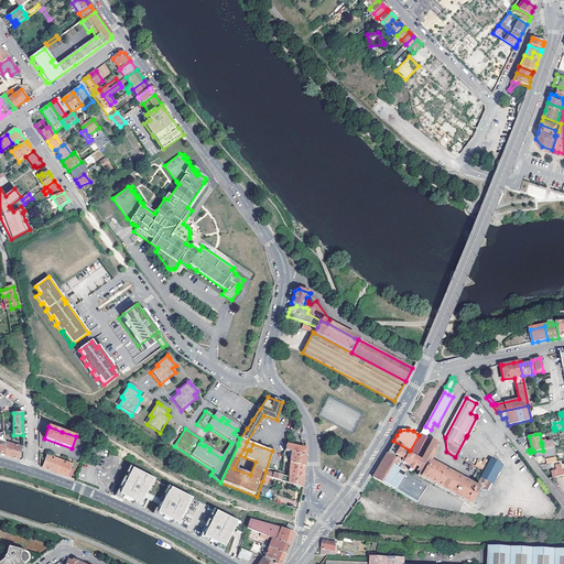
[(430,463),(438,446),(435,444),(419,435),(410,451),(393,441),(387,454),(402,463),(400,466),(410,472),(413,467),(415,469),(414,472),(416,473),(416,475),(457,498),(457,497),(465,484),(430,463)]
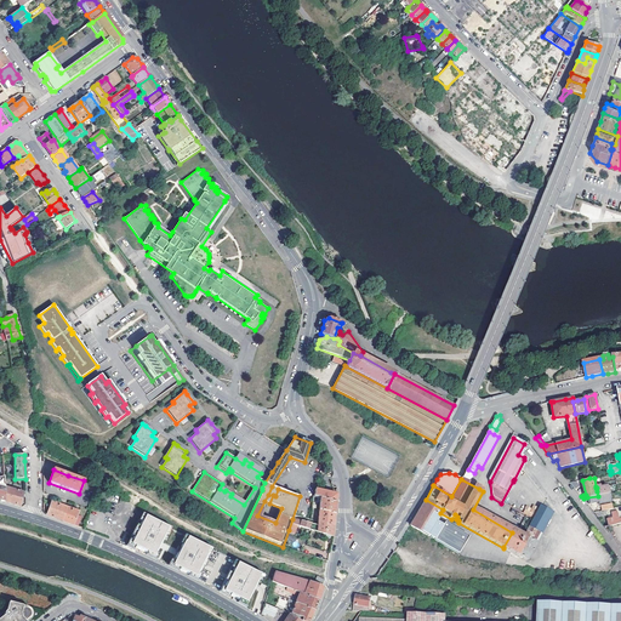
[(4,486),(4,501),(20,506),(23,493),(4,486)]
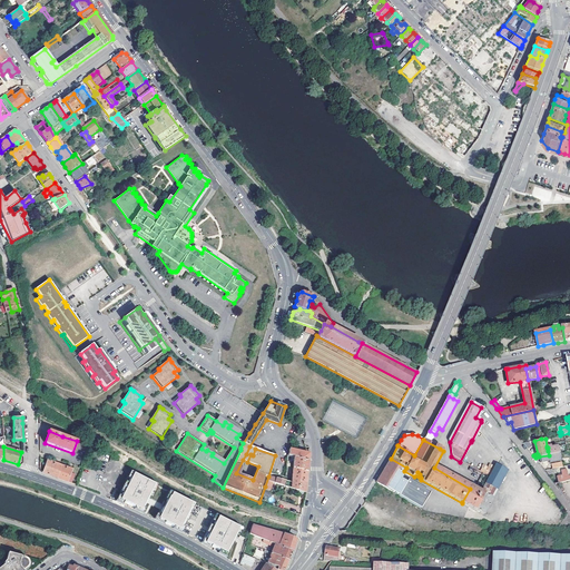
[(255,449),(249,446),(246,454),(243,460),(247,462),(251,454),(253,455),(255,449)]
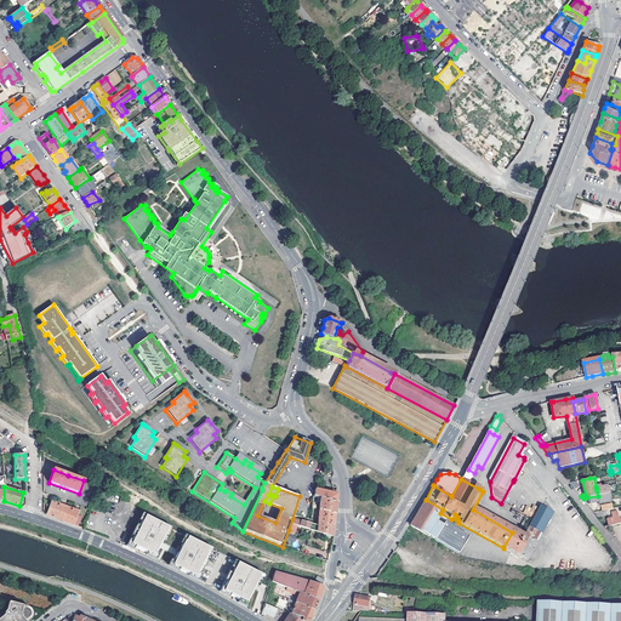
[(320,497),(336,502),(336,494),(315,489),(314,496),(320,497)]
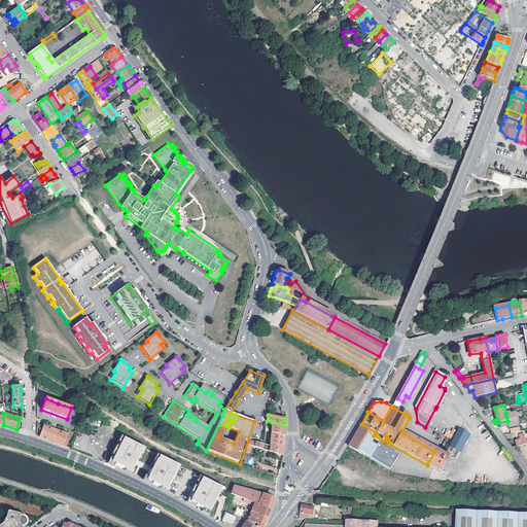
[(513,420),(507,421),(498,422),(499,428),(503,427),(503,429),(511,427),(510,426),(515,425),(514,424),(514,420),(513,420)]
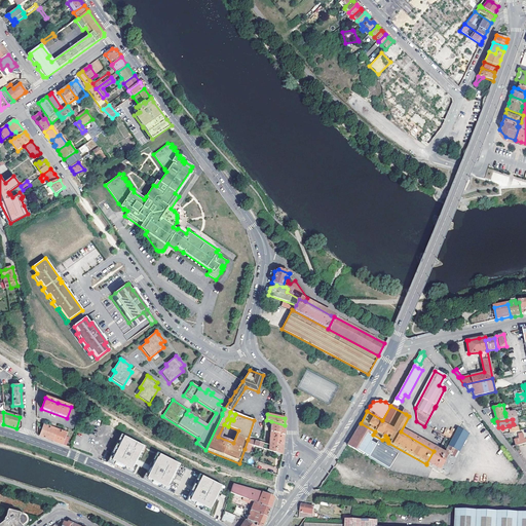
[(284,430),(285,425),(271,421),(270,433),(284,436),(284,430)]
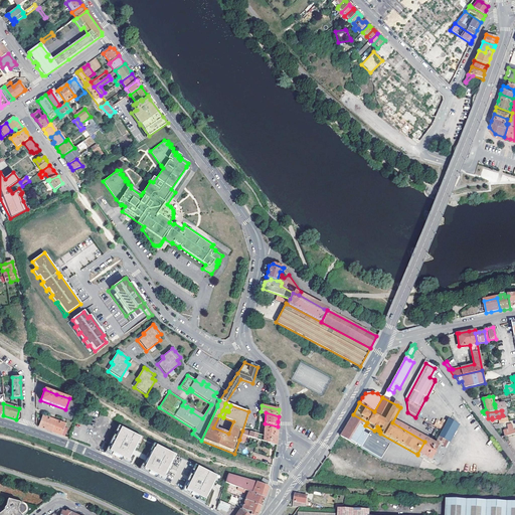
[(355,445),(361,433),(365,425),(367,422),(353,414),(346,425),(340,436),(355,445)]
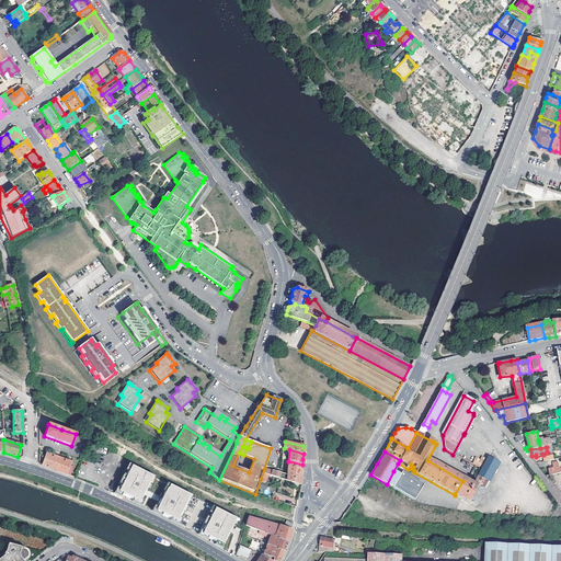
[(46,453),(42,465),(55,470),(67,473),(70,461),(46,453)]
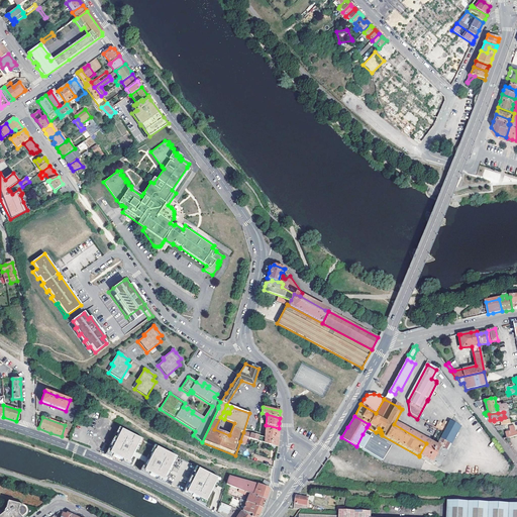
[(437,420),(435,428),(443,430),(446,422),(437,420)]
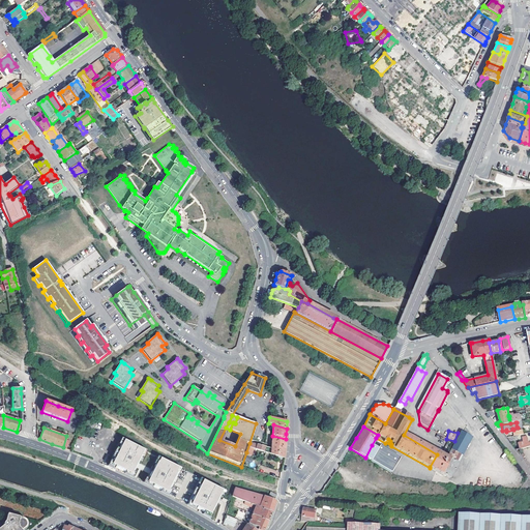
[(470,436),(461,431),(451,448),(455,450),(461,453),(470,436)]
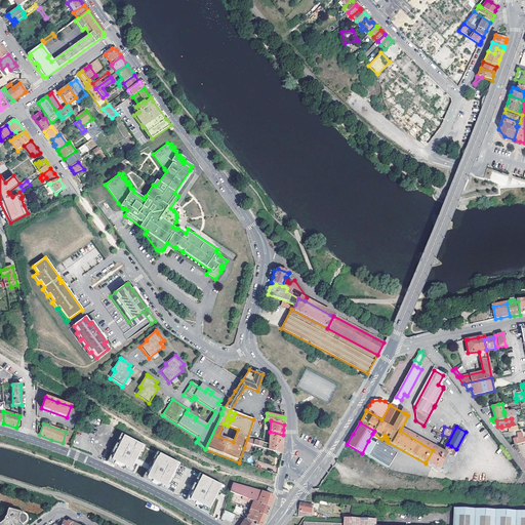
[(144,444),(120,432),(114,444),(115,445),(108,459),(114,462),(115,460),(131,469),(144,444)]
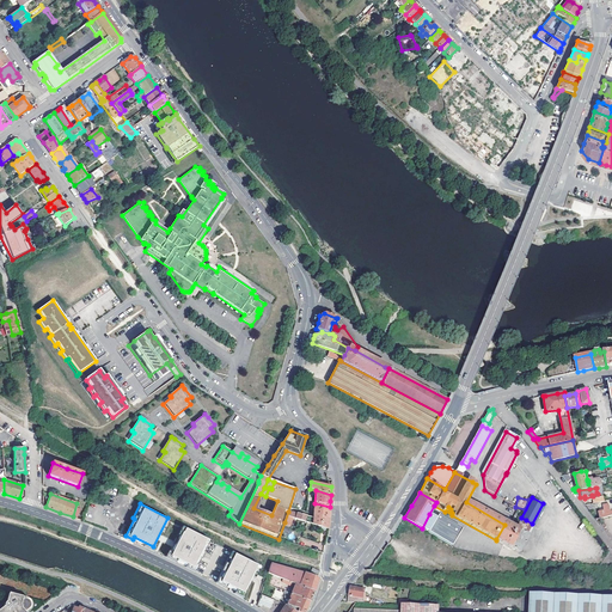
[(313,514),(329,519),(329,513),(330,507),(314,503),(313,514)]
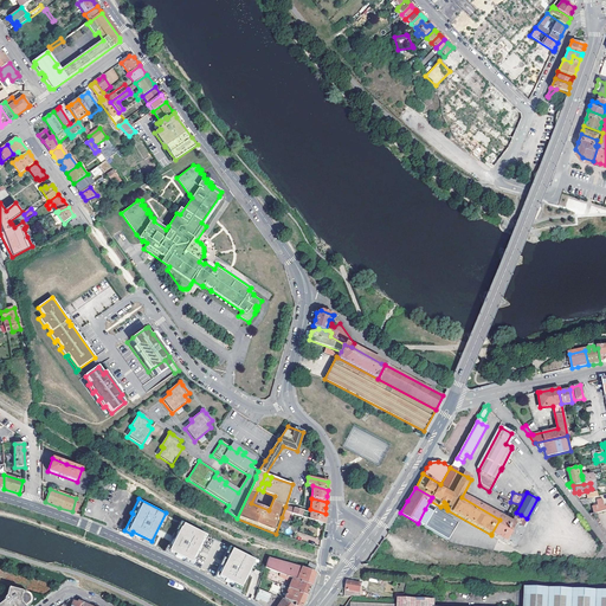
[(595,514),(605,510),(605,507),(605,508),(604,500),(598,501),(599,504),(594,505),(594,508),(595,514)]
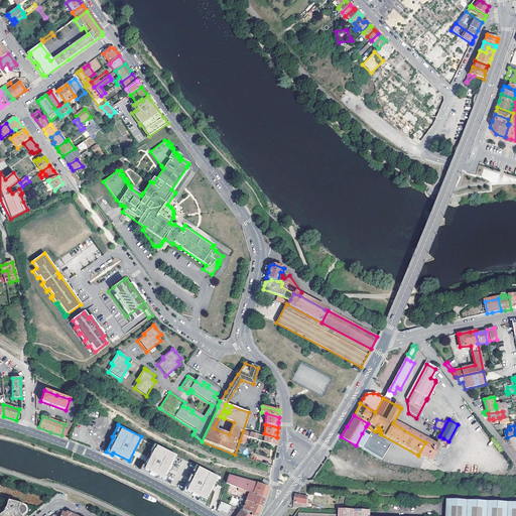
[(243,431),(240,440),(244,442),(246,436),(255,438),(263,441),(276,445),(277,441),(277,437),(264,433),(264,437),(243,431)]
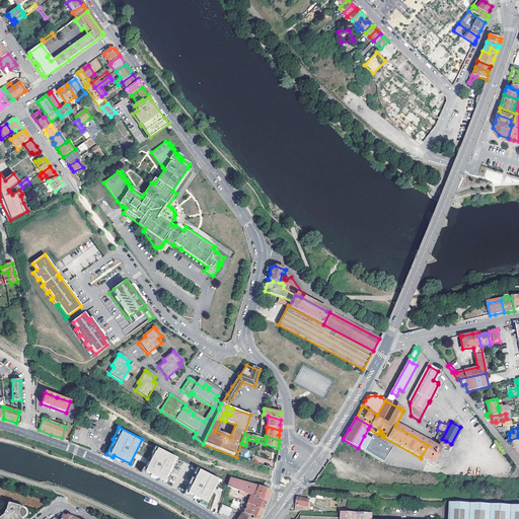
[(370,439),(364,436),(358,448),(383,463),(391,449),(371,437),(370,439)]
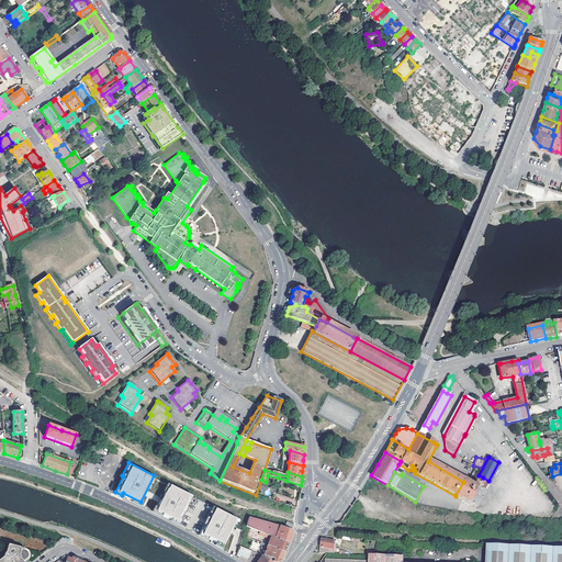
[(472,486),(463,481),(463,482),(456,495),(467,502),(475,486),(478,487),(479,484),(474,482),(472,486)]
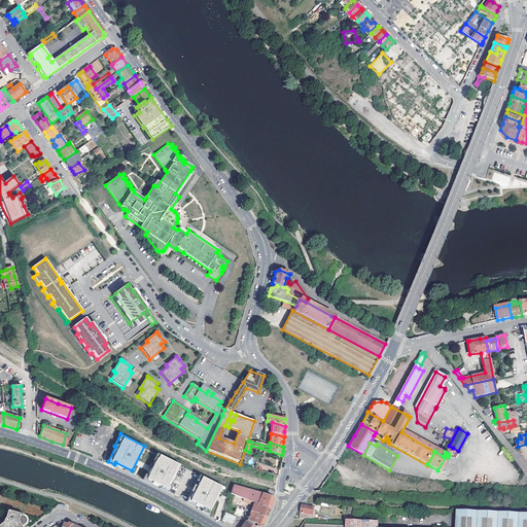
[(160,454),(145,479),(169,490),(182,465),(160,454)]
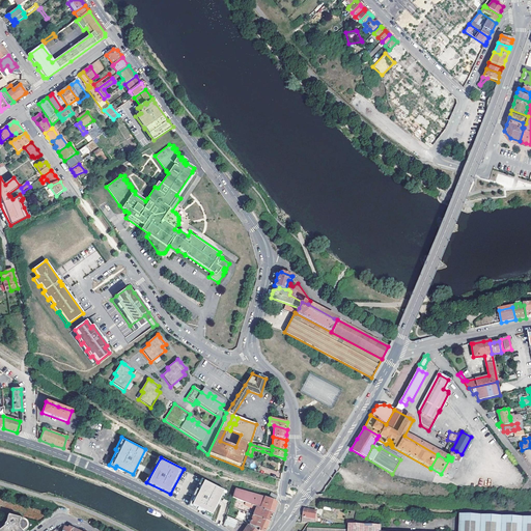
[(450,479),(459,462),(452,457),(451,460),(449,459),(441,474),(450,479)]
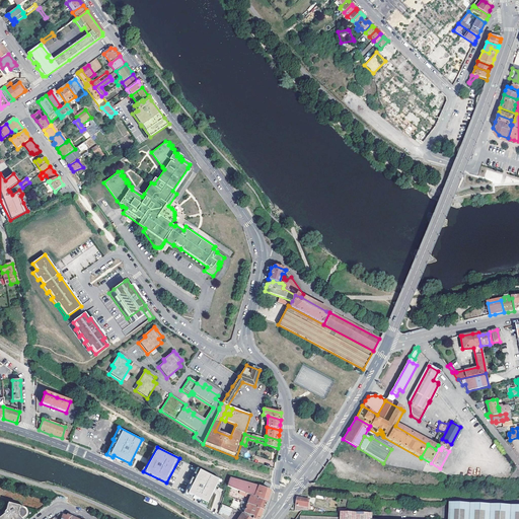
[(221,479),(199,468),(186,493),(195,498),(194,500),(206,506),(209,501),(208,501),(214,488),(216,489),(221,479)]
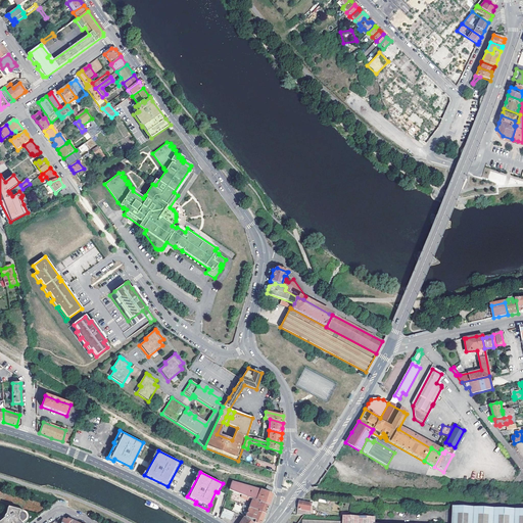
[(234,492),(237,493),(268,506),(270,502),(271,498),(272,496),(272,494),(271,494),(270,493),(265,491),(260,489),(259,490),(232,480),(229,489),(234,492)]
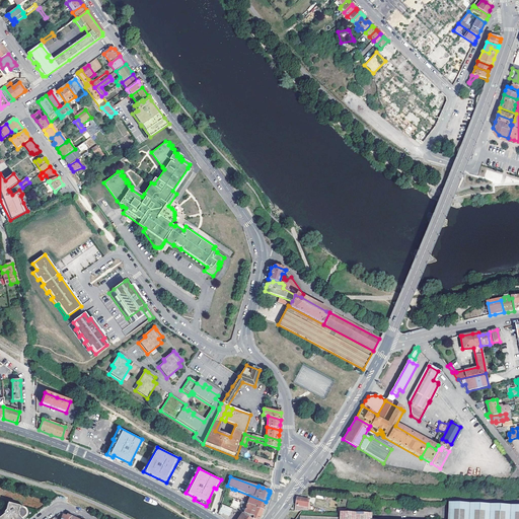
[(247,504),(263,510),(264,508),(266,502),(235,490),(235,491),(239,493),(240,495),(249,498),(247,504)]
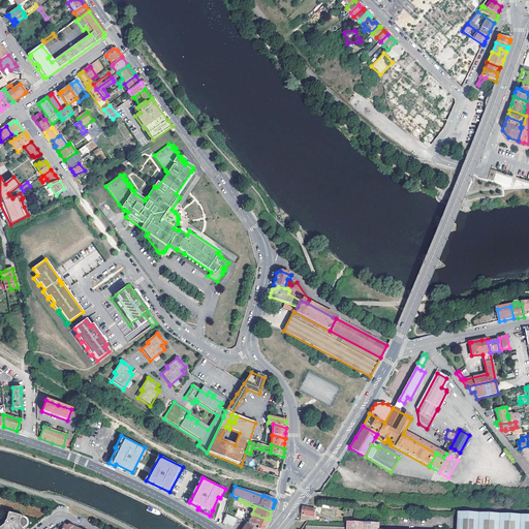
[(314,522),(315,515),(316,509),(304,507),(302,521),(314,522)]
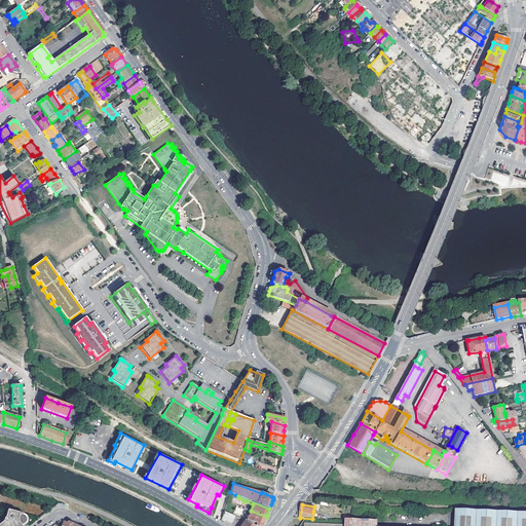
[(262,525),(263,523),(265,520),(266,517),(251,511),(245,508),(243,510),(245,511),(245,514),(249,516),(247,520),(256,524),(255,525),(262,525)]
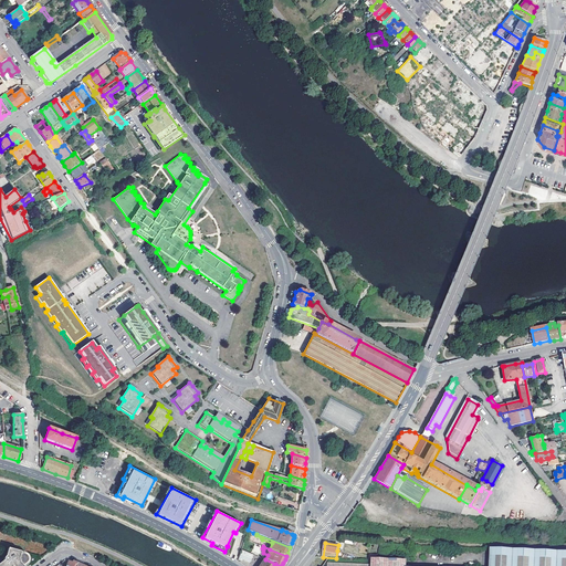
[(0,565),(23,565),(27,564),(27,563),(27,561),(27,559),(27,557),(27,556),(25,556),(25,555),(18,553),(18,552),(9,549),(7,558),(6,558),(6,559),(4,559),(4,561),(4,562),(0,564),(0,565)]
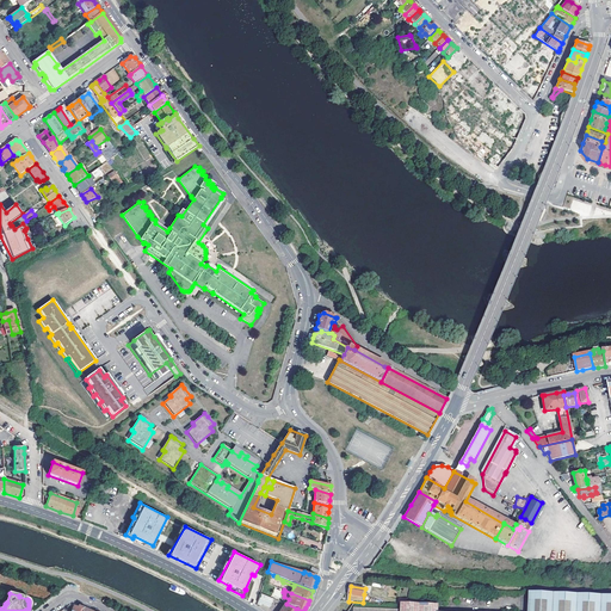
[(271,608),(273,598),(260,593),(258,604),(271,608)]
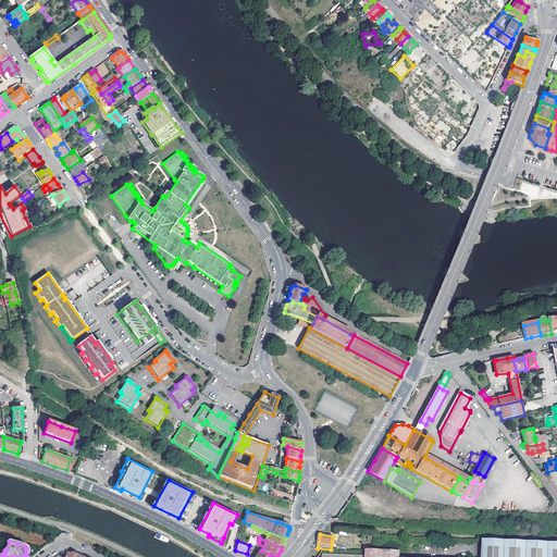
[(556,556),(556,544),(483,541),(482,556),(399,553),(398,556),(556,556)]
